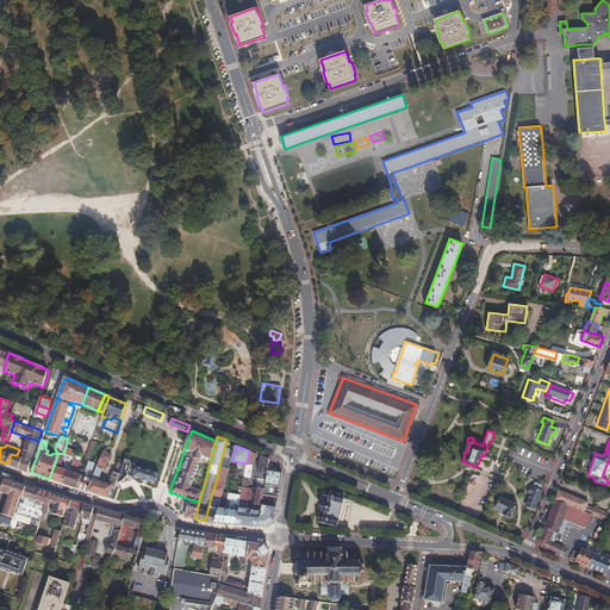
[(67,471),(63,483),(88,491),(92,479),(91,478),(97,464),(91,461),(85,477),(76,473),(81,460),(79,459),(80,458),(72,455),(74,449),(67,448),(64,455),(74,459),(70,471),(67,471)]
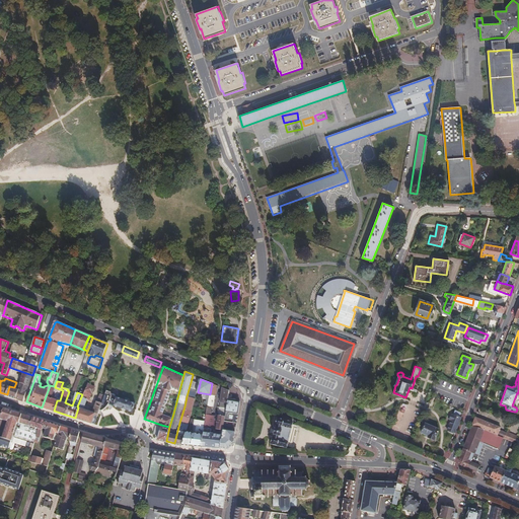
[(23,400),(28,384),(20,382),(18,389),(14,387),(9,386),(7,394),(23,400)]
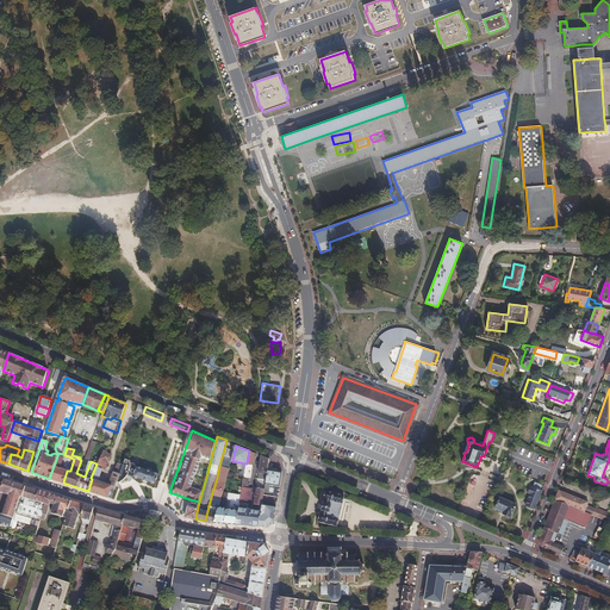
[(92,479),(88,491),(99,495),(104,496),(109,497),(112,489),(114,490),(118,480),(124,466),(118,464),(110,485),(99,481),(103,470),(105,471),(109,461),(111,461),(112,458),(111,455),(111,454),(104,450),(92,479)]
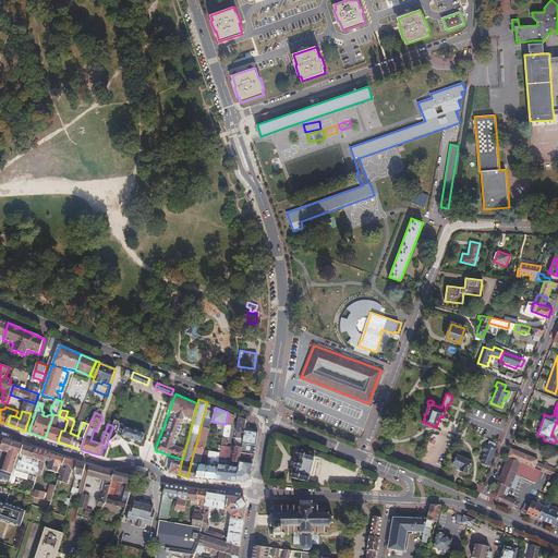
[(231,425),(233,414),(228,412),(226,424),(221,452),(225,453),(229,425),(231,425)]
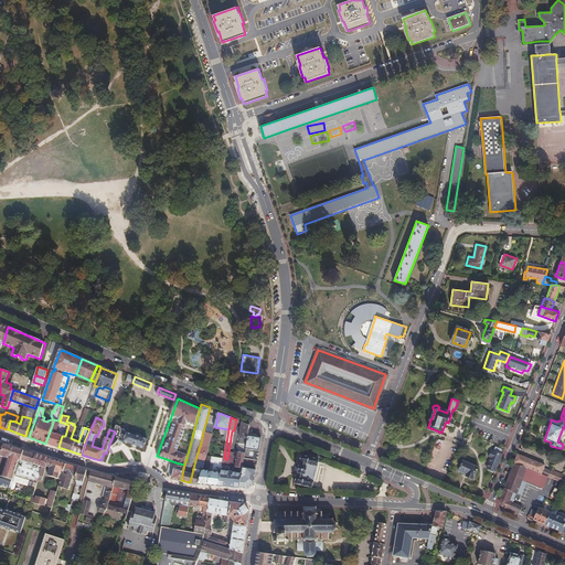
[(54,419),(45,444),(59,447),(62,436),(56,434),(60,422),(59,420),(54,419)]
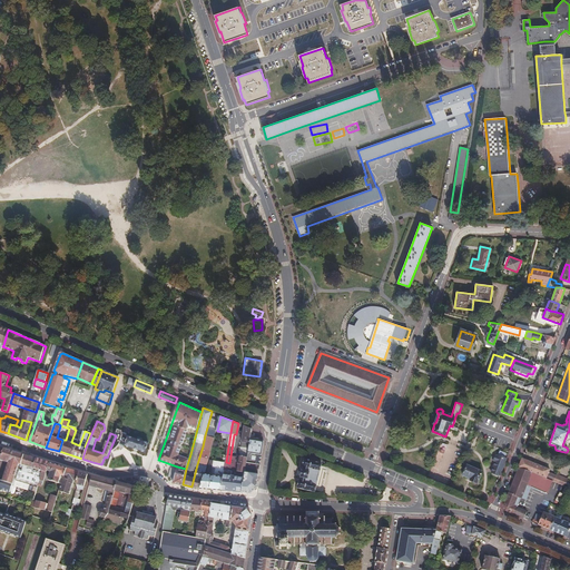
[(251,439),(252,429),(244,425),(242,441),(249,442),(251,439)]
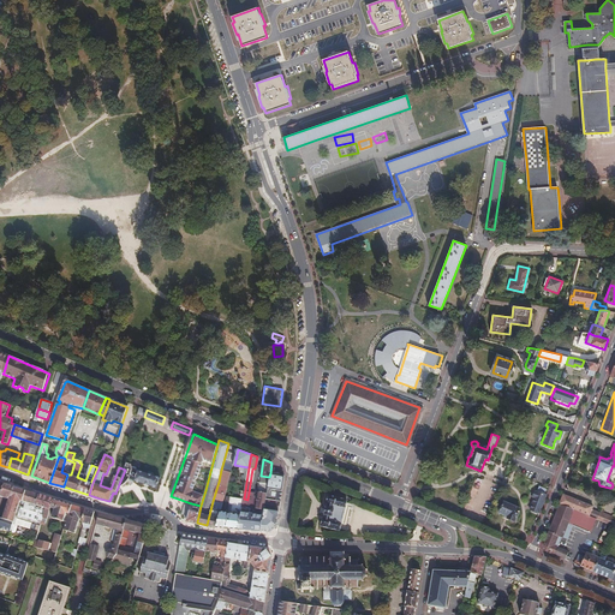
[(125,470),(119,484),(121,485),(127,481),(129,478),(156,487),(159,478),(136,470),(136,469),(131,467),(131,465),(126,464),(125,470)]
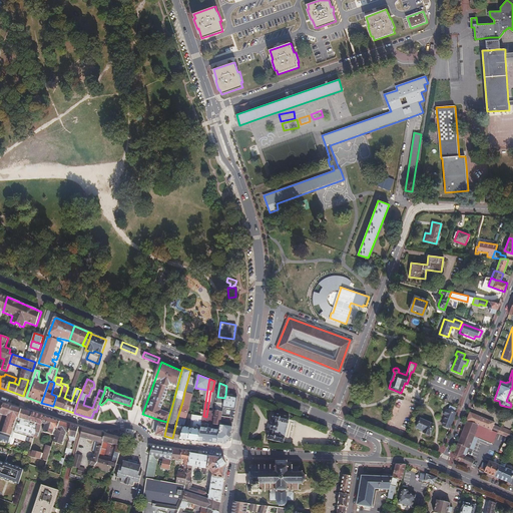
[(172,438),(181,439),(183,429),(183,424),(186,424),(189,407),(193,394),(184,392),(182,402),(177,418),(172,438)]
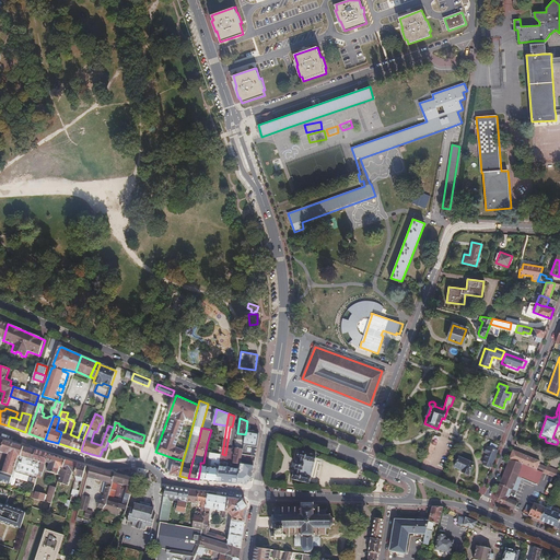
[(258,438),(259,433),(246,431),(245,434),(243,450),(243,454),(256,456),(258,438)]
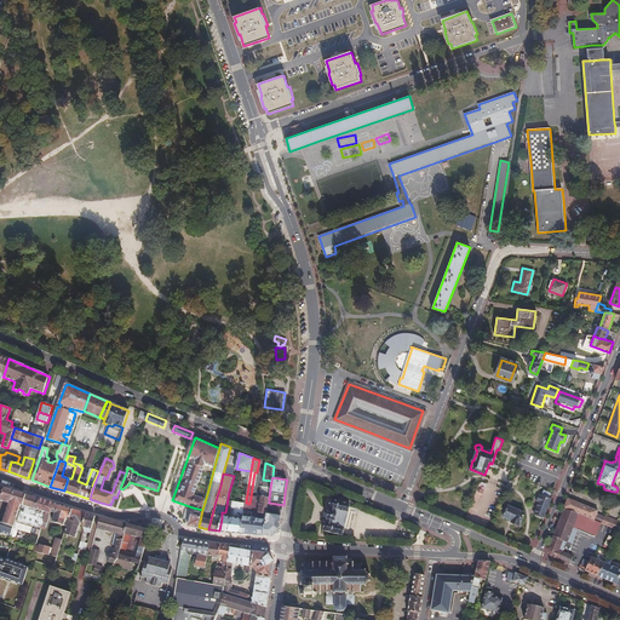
[(4,523),(12,526),(21,505),(36,509),(39,499),(4,488),(1,500),(10,504),(4,523)]
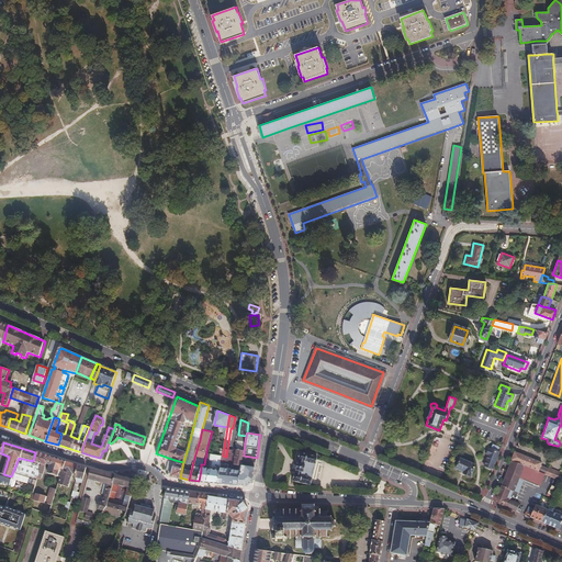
[(484,465),(492,469),(499,452),(497,451),(499,447),(493,445),(491,449),(489,448),(486,454),(489,456),(484,465)]
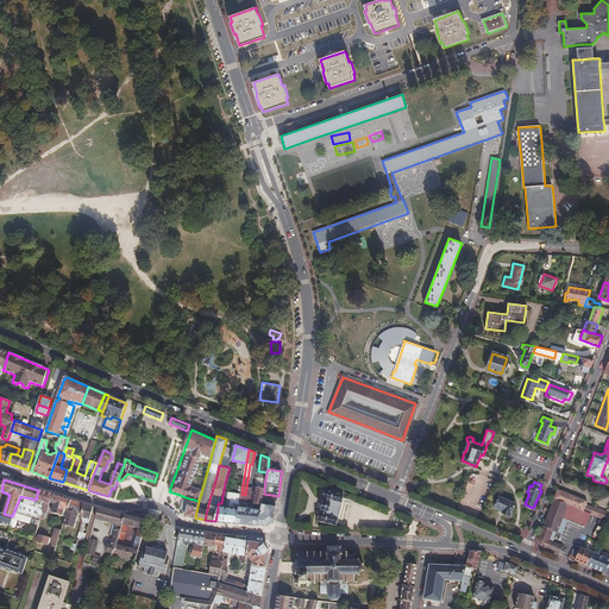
[(262,504),(264,494),(264,489),(256,488),(255,503),(262,504)]
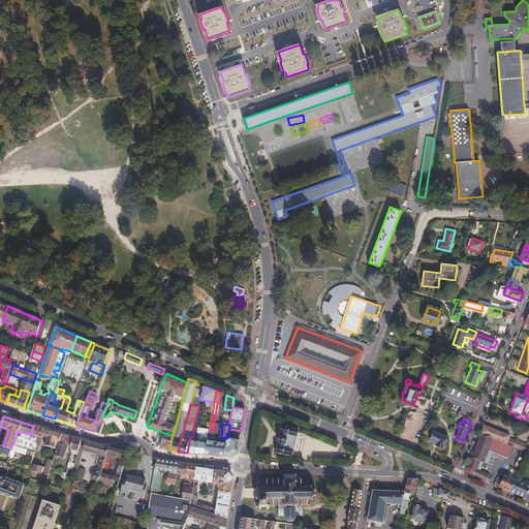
[(484,425),(480,433),(512,446),(514,446),(516,440),(509,438),(510,435),(484,425)]
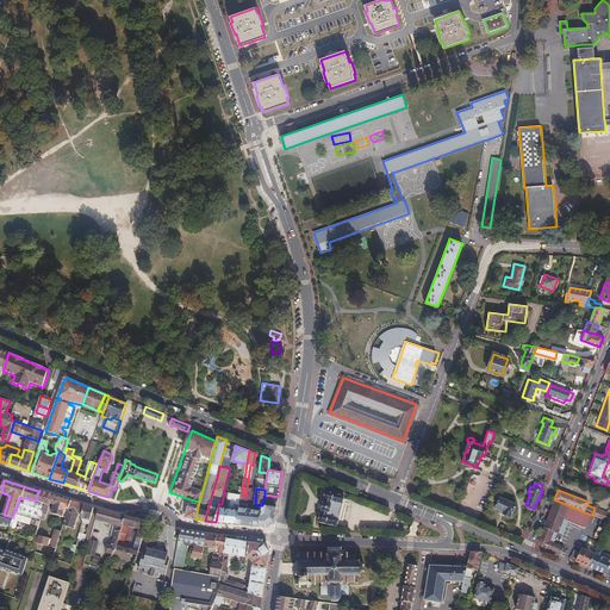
[(38,491),(36,500),(45,503),(41,520),(45,522),(50,504),(53,495),(50,495),(38,491)]
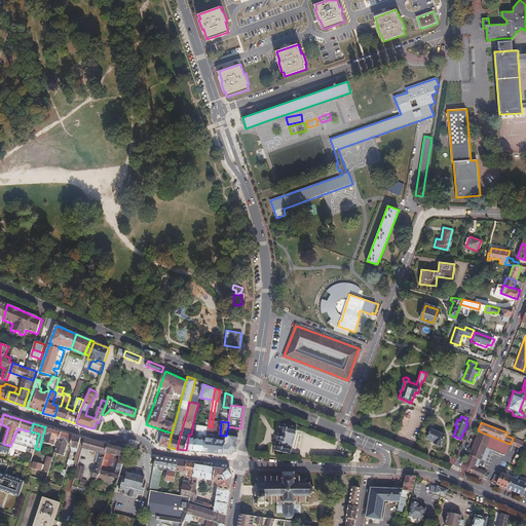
[(291,455),(297,429),(297,428),(280,424),(278,431),(279,431),(276,443),(275,443),(273,450),(291,455)]
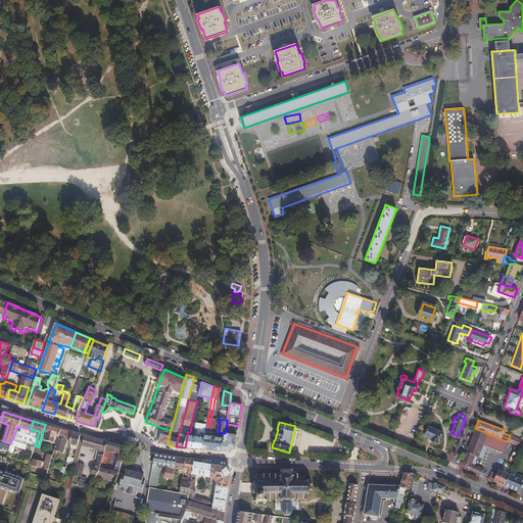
[(185,447),(204,449),(205,437),(205,431),(207,424),(197,423),(196,433),(200,434),(199,438),(187,437),(185,447)]
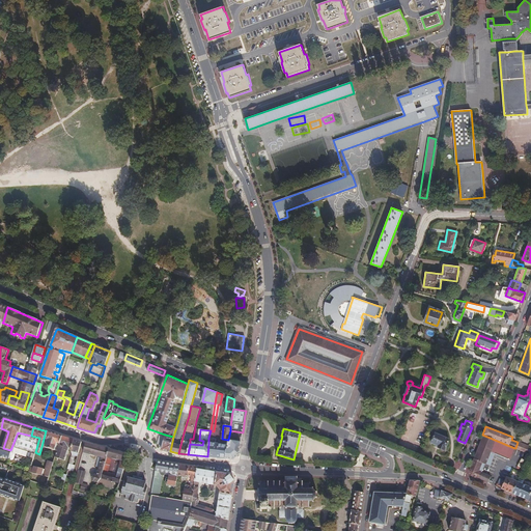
[(46,430),(44,439),(48,440),(46,447),(54,449),(57,443),(59,444),(62,436),(46,430)]
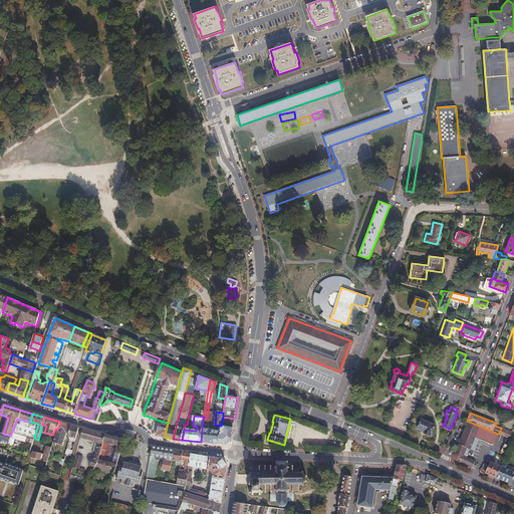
[(231,440),(235,419),(223,417),(221,426),(220,434),(219,444),(226,444),(231,440)]
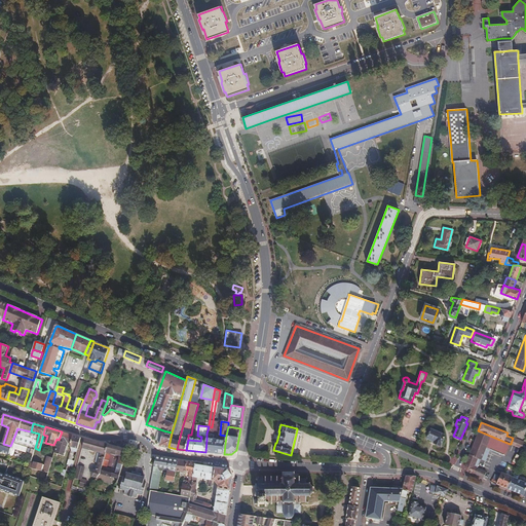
[(441,446),(445,436),(430,429),(426,439),(435,442),(434,443),(441,446)]
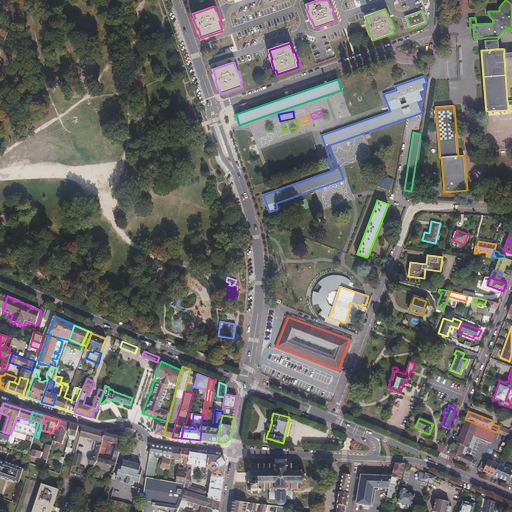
[(162,435),(164,435),(167,421),(159,419),(155,434),(162,436),(162,435)]
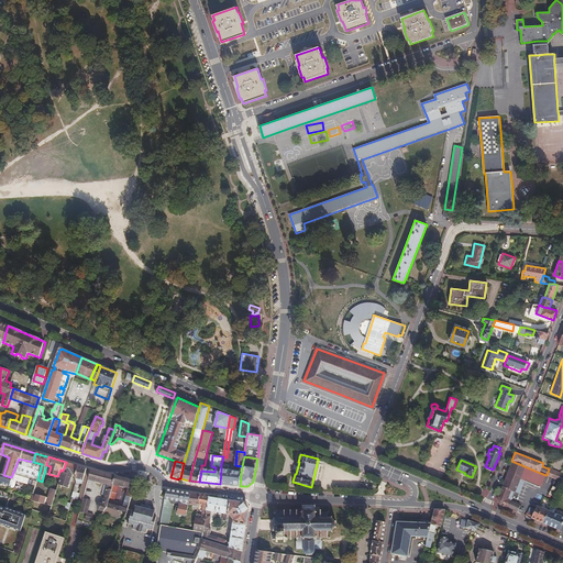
[(499,505),(517,512),(519,505),(510,500),(510,499),(507,498),(510,490),(515,492),(520,479),(523,481),(540,487),(545,475),(511,461),(496,498),(499,505)]
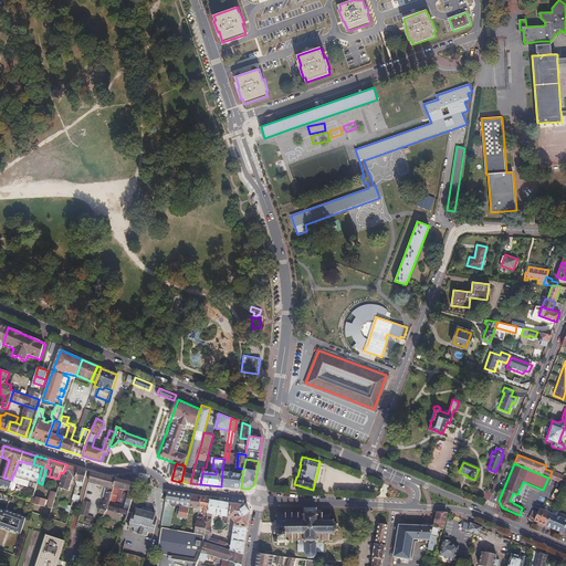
[(79,468),(66,464),(63,473),(59,486),(69,490),(73,477),(75,478),(79,468)]
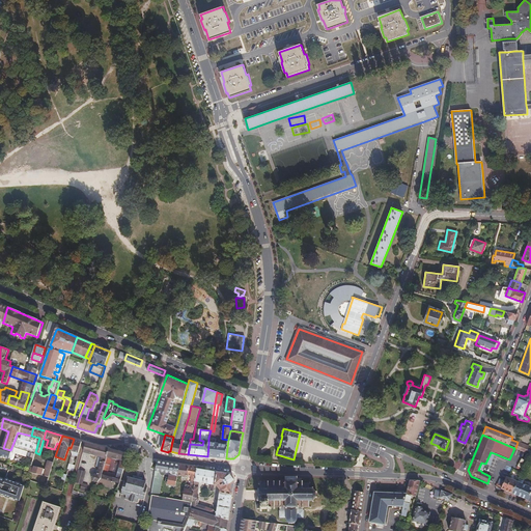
[(207,456),(226,458),(227,448),(226,445),(215,443),(216,439),(208,438),(208,444),(207,456)]
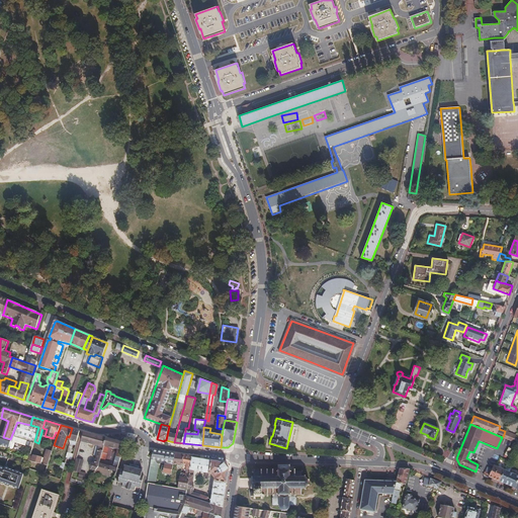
[(76,445),(80,431),(77,430),(72,428),(69,437),(69,440),(71,441),(71,444),(76,445)]
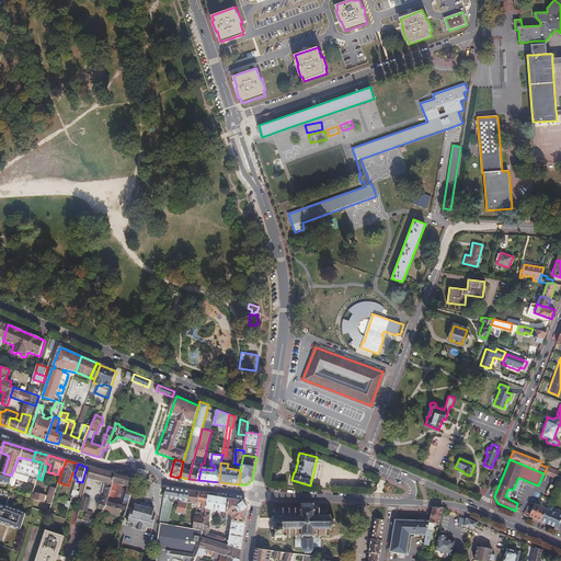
[(547,467),(545,473),(556,478),(558,472),(547,467)]
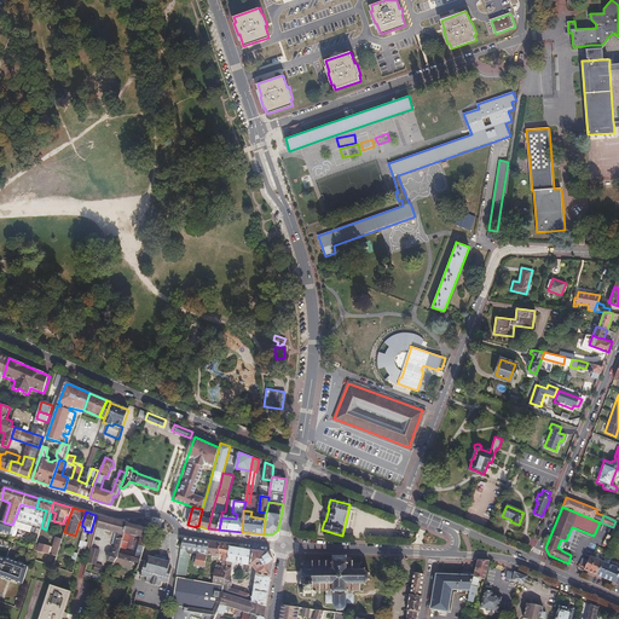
[(110,519),(104,518),(102,528),(117,532),(125,534),(127,524),(110,519)]
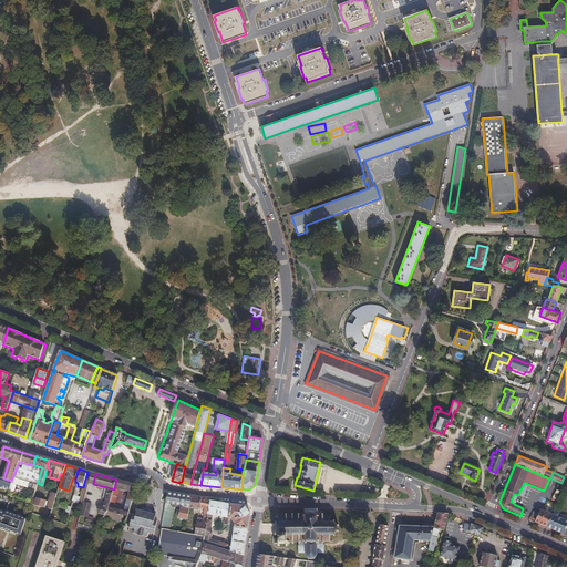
[(0,527),(7,531),(21,536),(24,521),(0,511),(0,491),(8,494),(11,481),(3,478),(0,482),(0,527)]
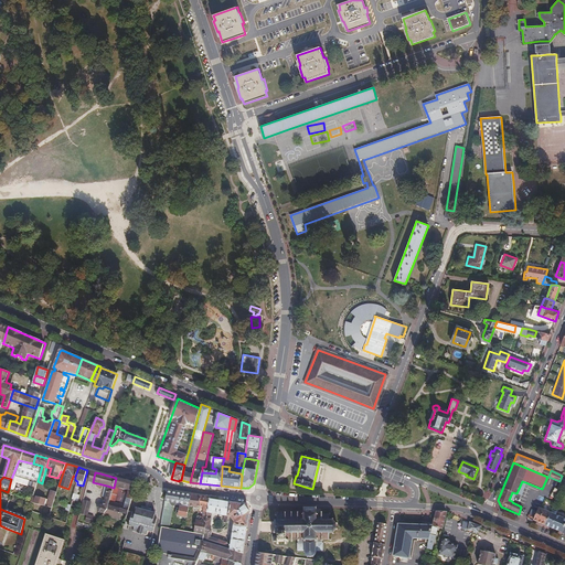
[(103,515),(118,519),(118,515),(119,515),(120,512),(127,514),(128,511),(136,482),(134,482),(116,478),(114,488),(112,494),(107,510),(103,515)]
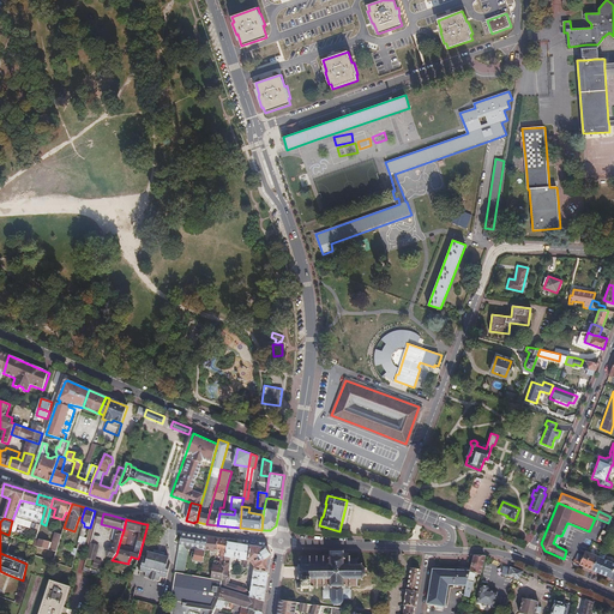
[(566,539),(571,524),(567,523),(561,536),(566,539)]
